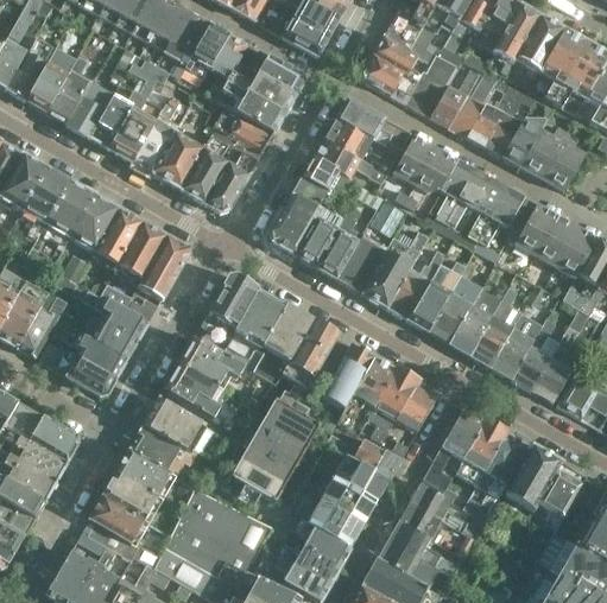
[(27,0),(6,38),(0,48),(0,84),(5,88),(26,50),(17,45),(37,10),(42,0),(27,0)]
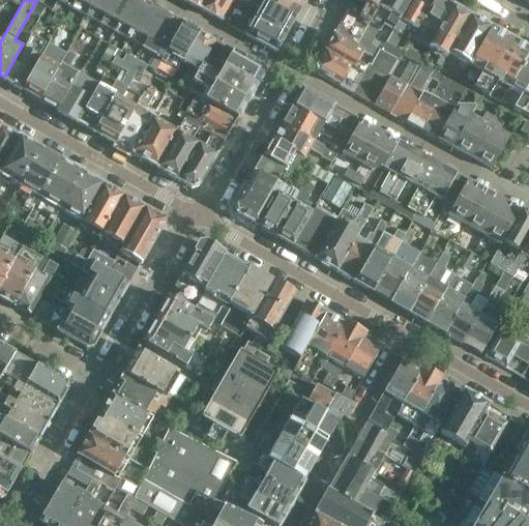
[(74,0),(71,4),(86,12),(92,0),(74,0)]
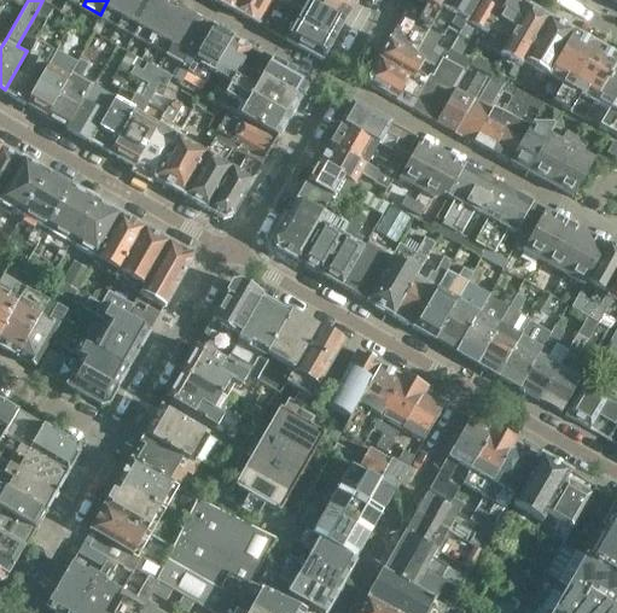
[(108,0),(100,15),(117,24),(129,0),(108,0)]
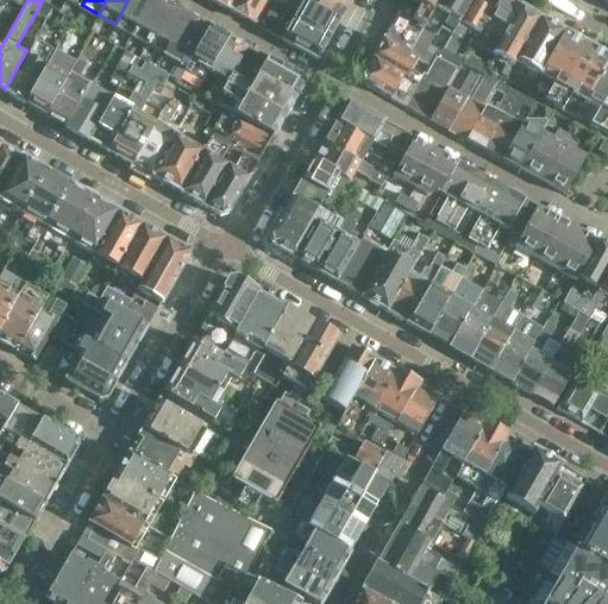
[(127,0),(116,24),(131,32),(149,0),(127,0)]
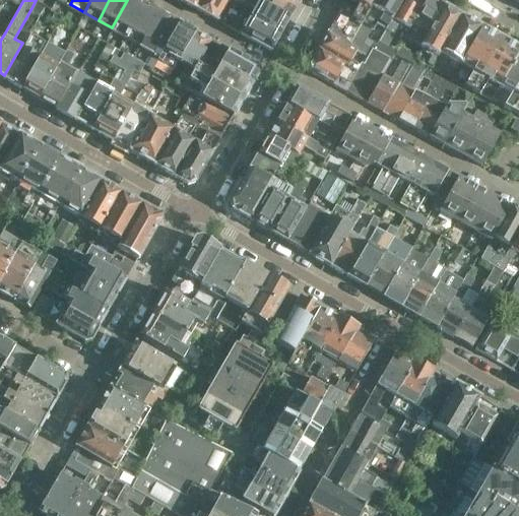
[(127,0),(112,27),(126,36),(145,1),(143,0),(127,0)]
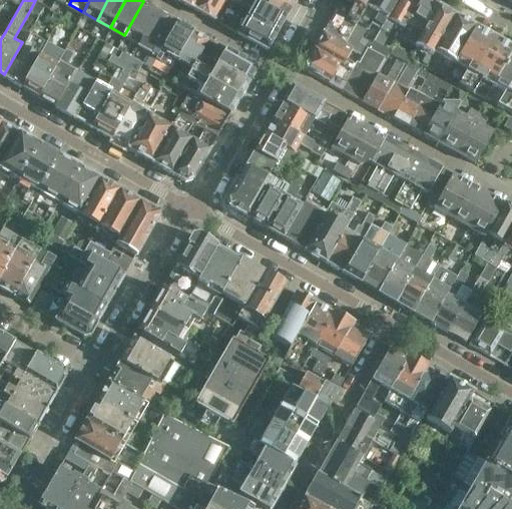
[(195,0),(192,5),(214,17),(224,0),(195,0)]
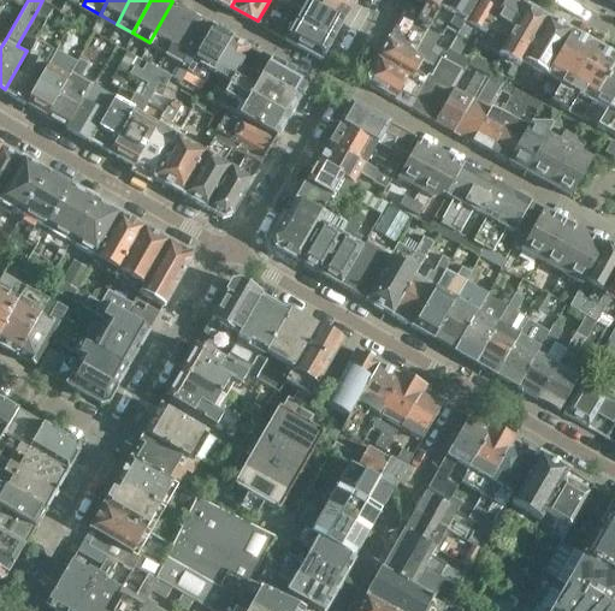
[(299,10),(295,18),(332,39),(343,18),(311,0),(276,0),(273,6),(278,9),(283,0),(299,10)]
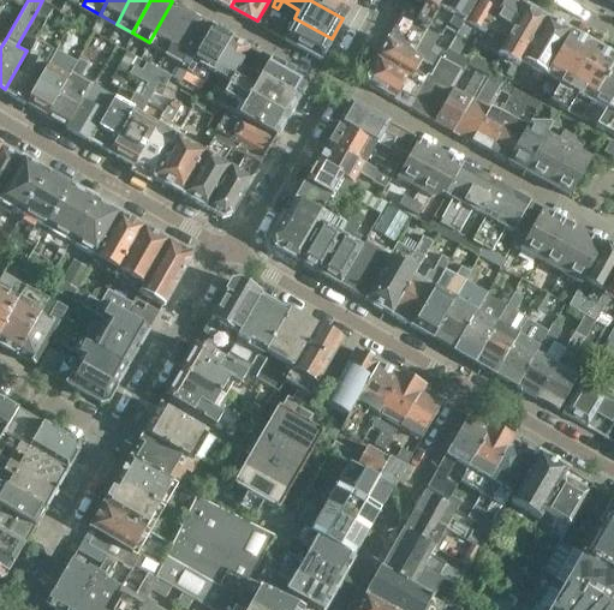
[(310,0),(343,18),(352,0),(310,0)]
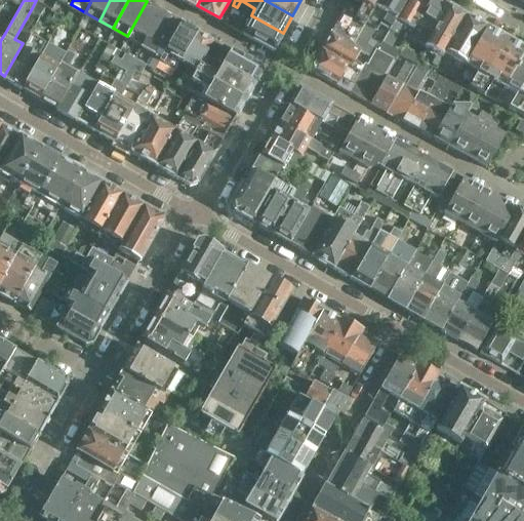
[(363,0),(355,15),(365,22),(373,6),(375,4),(377,0),(363,0)]
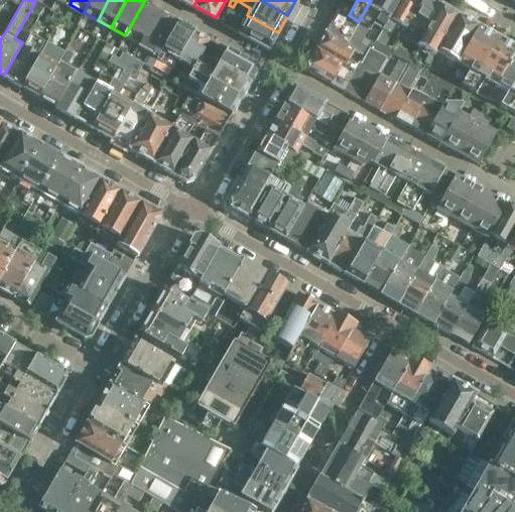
[(371,0),(369,4),(378,9),(368,27),(364,34),(375,40),(390,15),(398,0),(371,0)]
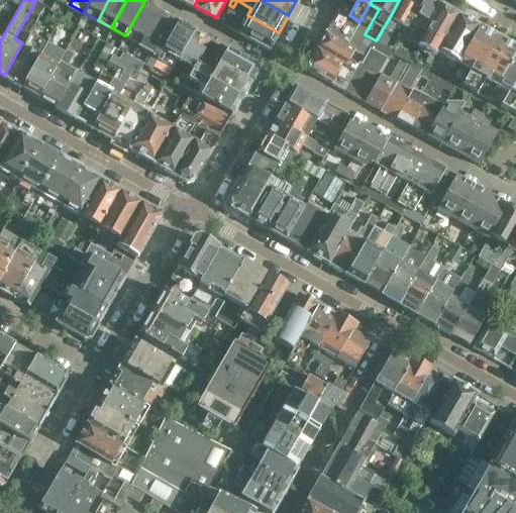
[(399,0),(391,15),(378,38),(386,42),(399,20),(407,25),(410,21),(422,0),(399,0)]
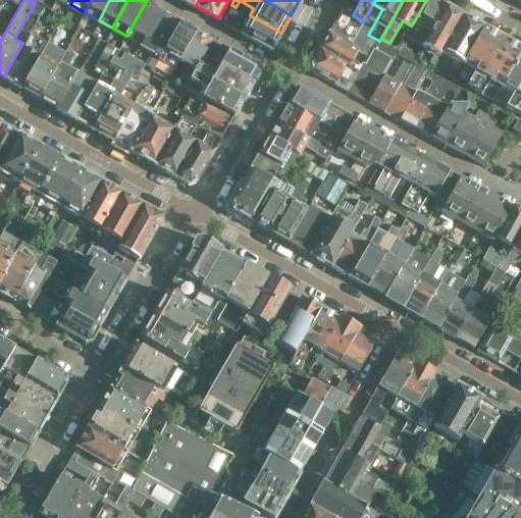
[(426,0),(414,21),(406,35),(422,43),(428,31),(446,2),(441,0),(426,0)]
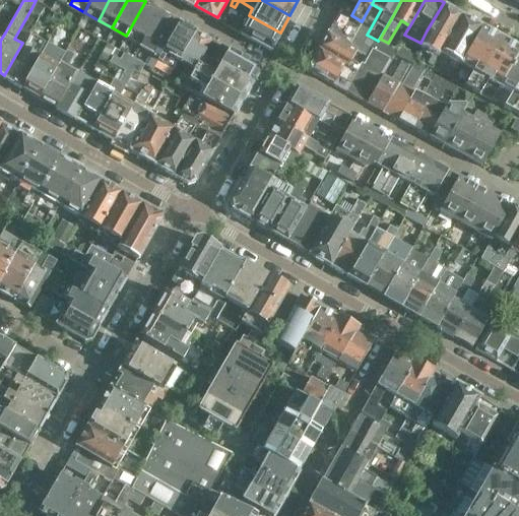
[(145,1),(126,36),(140,44),(159,8),(145,1)]
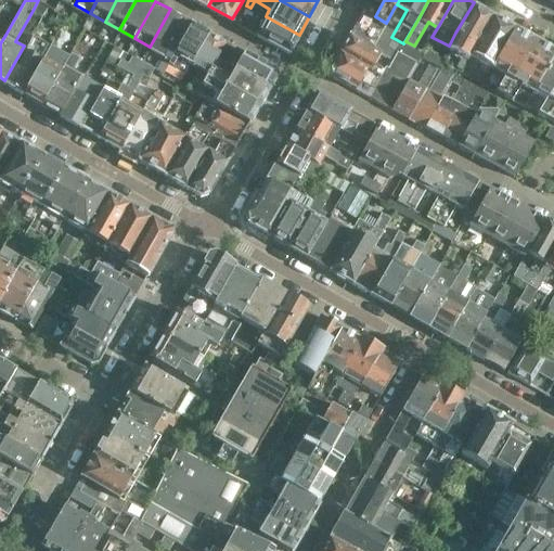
[(455,33),(449,46),(467,56),(469,53),(471,53),(493,14),(474,2),(455,33)]
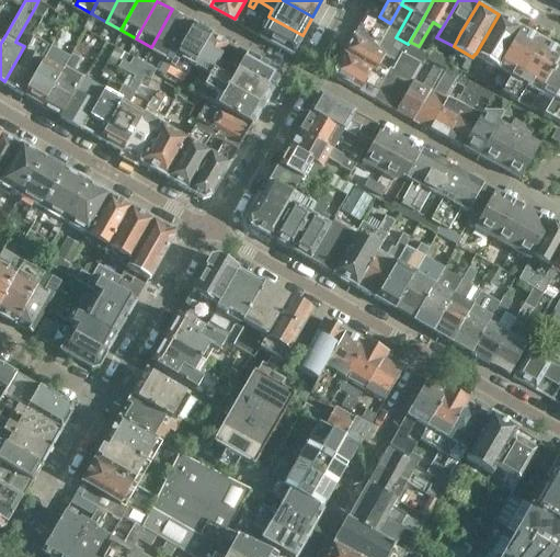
[(262,26),(259,33),(293,52),(303,35),(269,16),(253,8),(249,6),(239,21),(246,25),(250,20),(262,26)]
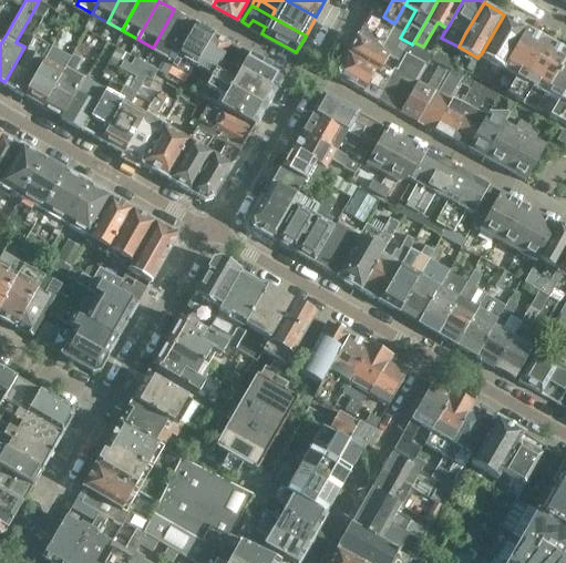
[(167,55),(167,57),(168,55),(188,18),(174,9),(153,48),(167,55)]
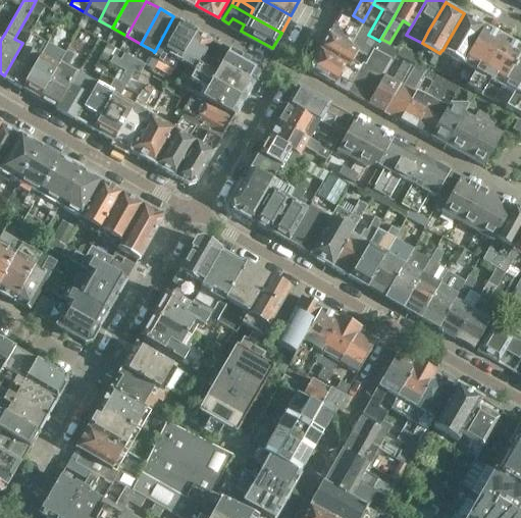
[(363,21),(342,9),(328,31),(351,43),(363,21)]
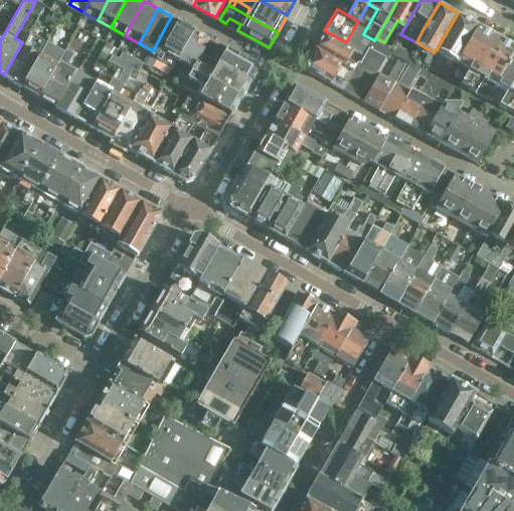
[(50,17),(57,21),(61,14),(54,10),(50,17)]
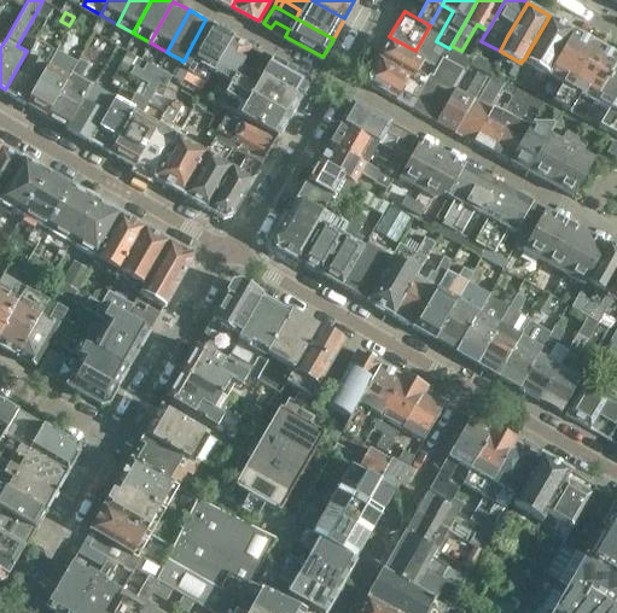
[(549,16),(524,59),(548,74),(574,29),(549,16)]
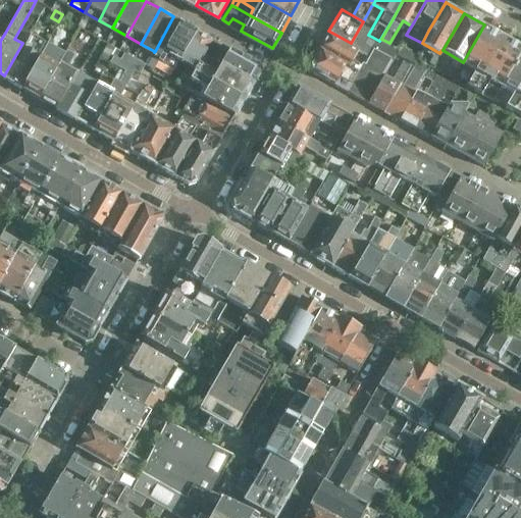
[(173,16),(155,51),(160,54),(179,19),(173,16)]
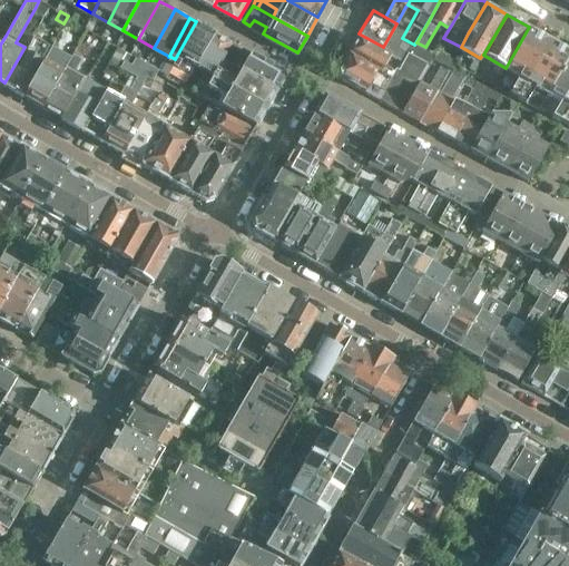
[(196,62),(214,31),(196,21),(175,59),(174,62),(190,72),(196,62)]
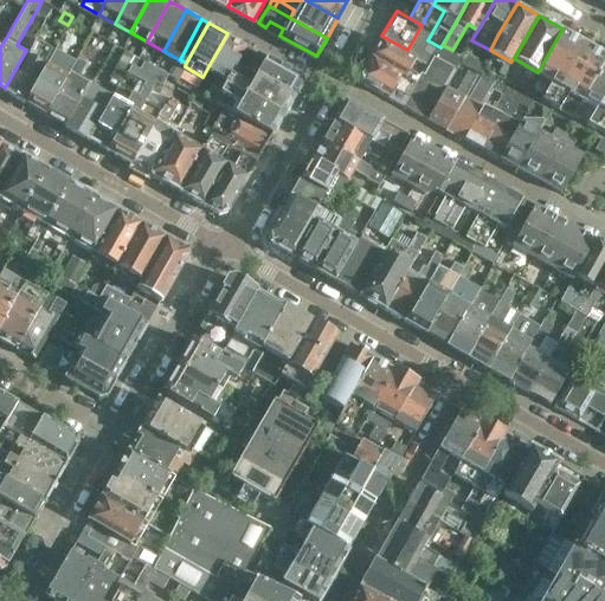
[(432,32),(422,25),(407,50),(426,60),(435,45),(427,40),(432,32)]
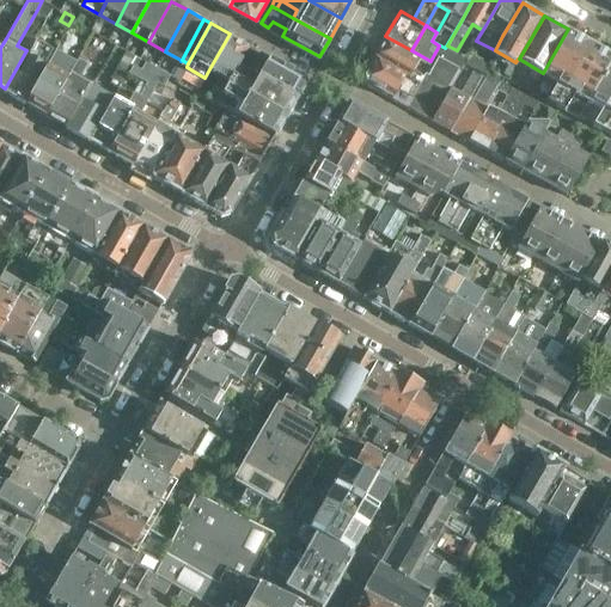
[(47,62),(25,100),(46,112),(67,75),(89,36),(79,29),(63,54),(55,49),(48,62),(47,62)]
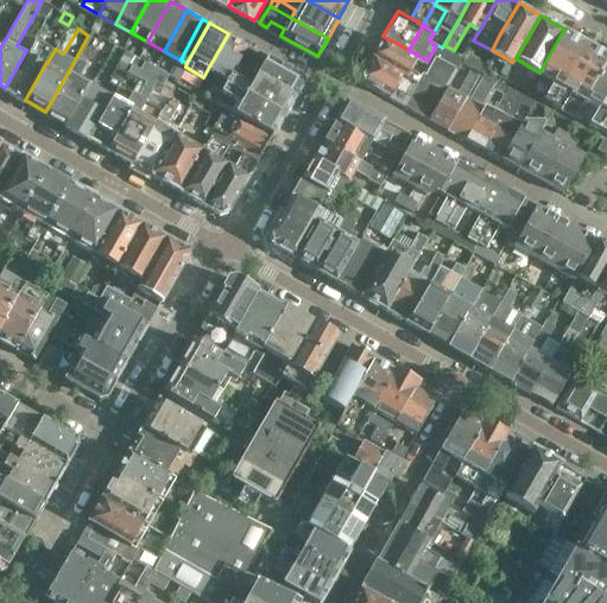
[(564,29),(539,73),(552,80),(543,97),(554,102),(587,43),(564,29)]
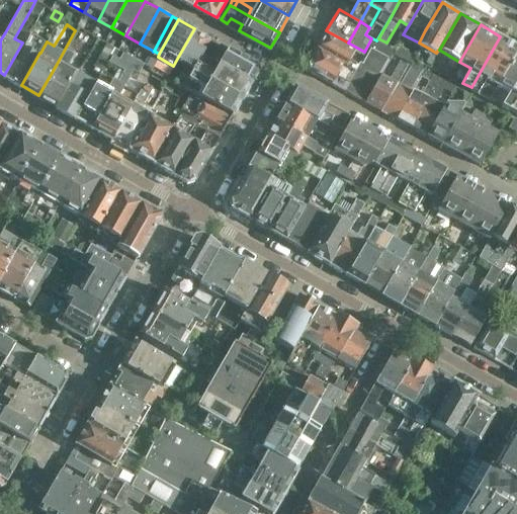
[(57,64),(38,95),(56,104),(75,73),(77,70),(79,65),(69,59),(86,30),(78,25),(57,64)]
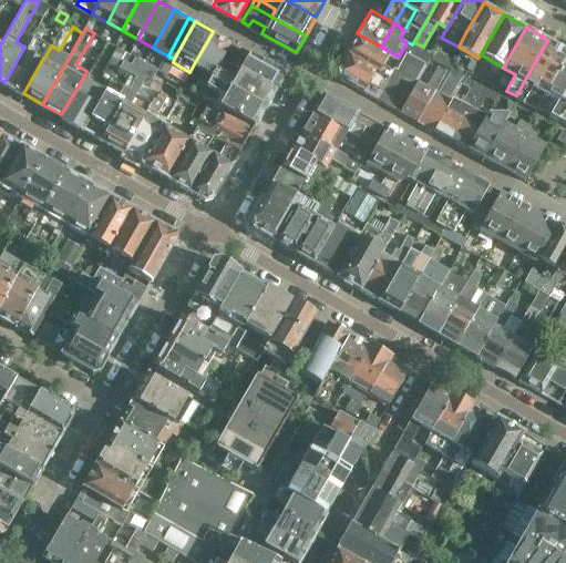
[(213,31),(195,62),(203,67),(191,88),(199,92),(215,65),(216,67),(230,41),(213,31)]
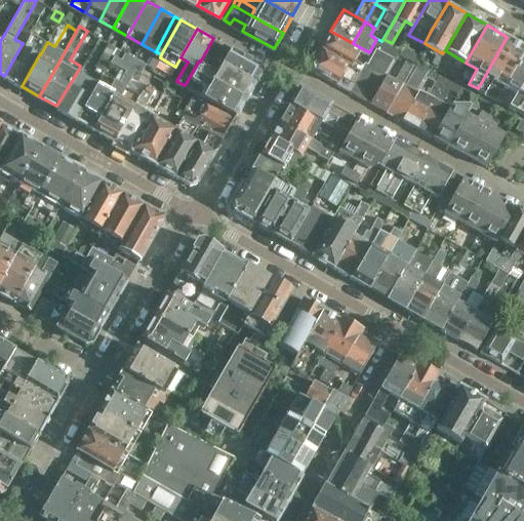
[(321,47),(348,63),(352,65),(355,57),(361,47),(330,31),(321,47)]
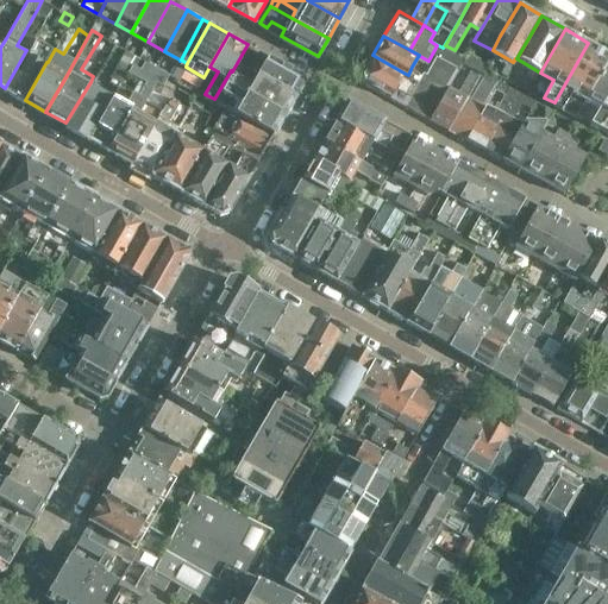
[(26,50),(5,88),(25,100),(46,62),(36,57),(44,44),(33,37),(26,50)]
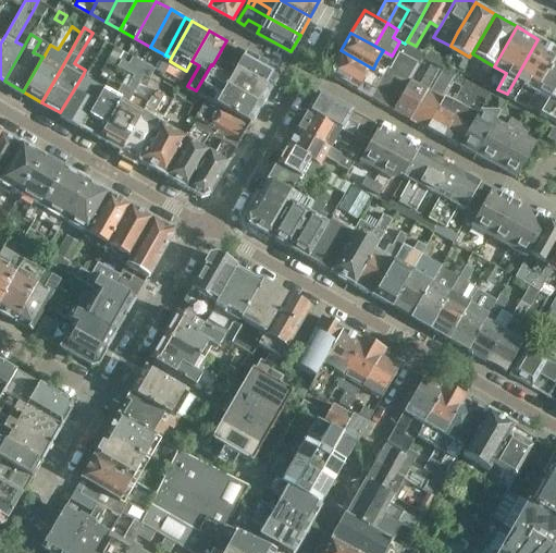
[(555,49),(538,39),(507,94),(514,98),(523,83),(536,90),(555,56),(555,49)]
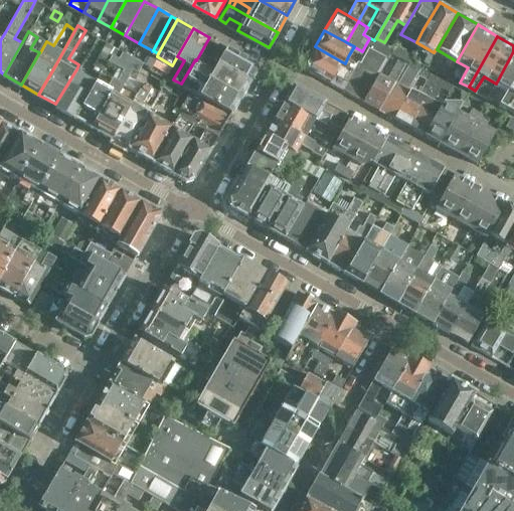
[(255,62),(219,42),(211,58),(217,61),(249,79),(257,67),(255,62)]
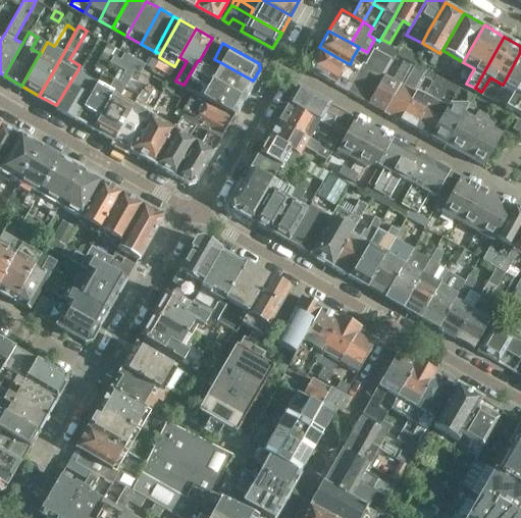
[(358,68),(348,89),(358,94),(368,100),(384,71),(385,71),(394,57),(371,45),(367,52),(361,61),(358,68)]
